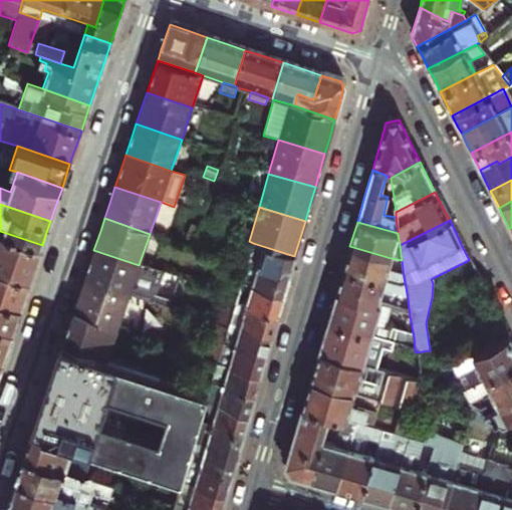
[(37,259),(42,245),(0,231),(0,268),(31,278),(37,259)]
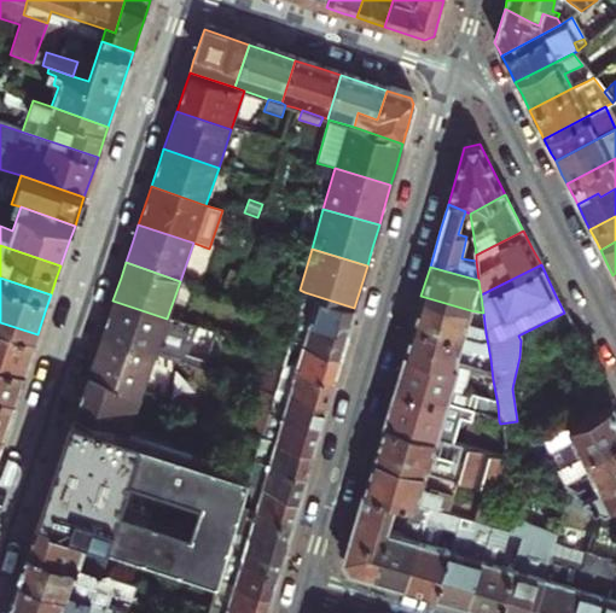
[(352,319),(354,308),(304,292),(296,317),(347,332),(352,319)]
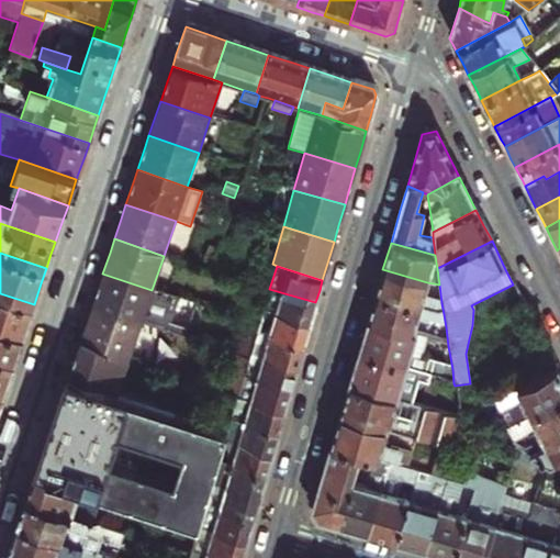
[(376,296),(444,314),(441,303),(423,297),(427,282),(382,269),(380,280),(376,296)]
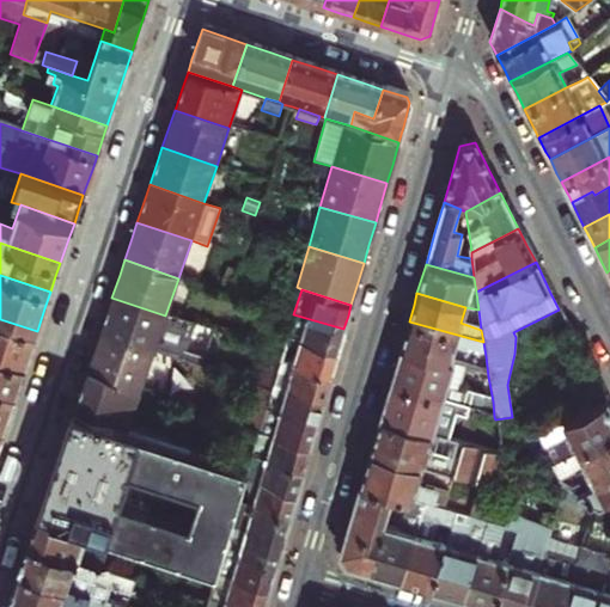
[(193,325),(165,316),(111,298),(107,312),(99,335),(153,353),(201,369),(203,360),(184,354),(193,325)]
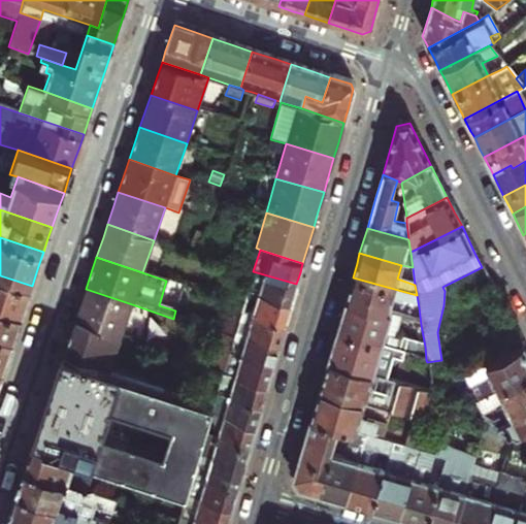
[(295,291),(296,284),(253,271),(253,273),(247,292),(258,295),(290,305),(295,291)]
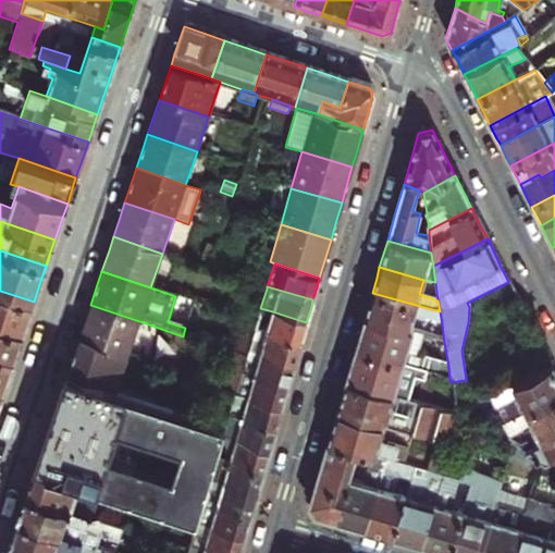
[(29,315),(34,302),(0,291),(0,326),(23,333),(29,315)]
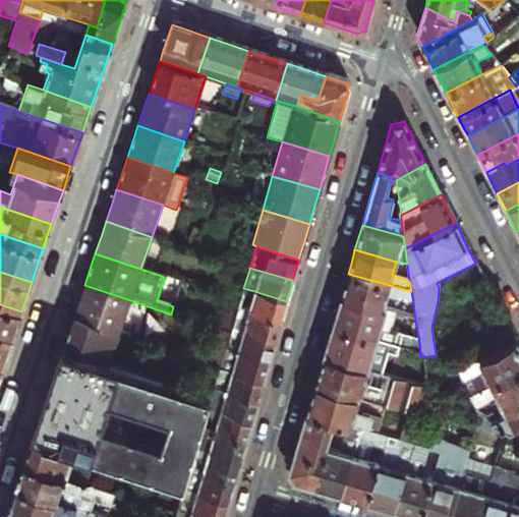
[(413,303),(411,291),(348,274),(345,284),(341,298),(382,310),(386,295),(413,303)]
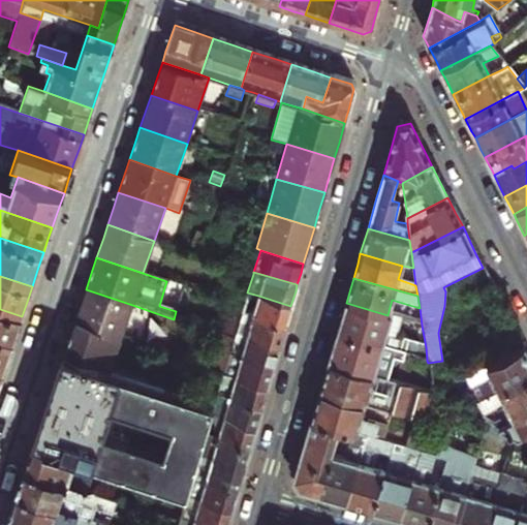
[(121,337),(132,305),(86,289),(82,301),(74,321),(121,337)]
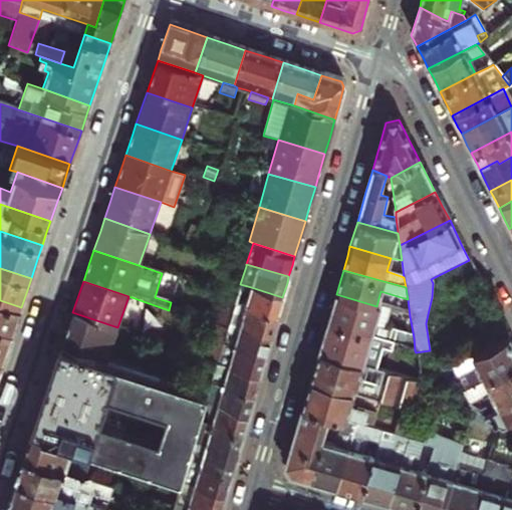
[(245,307),(277,317),(281,303),(282,297),(251,287),(245,307)]
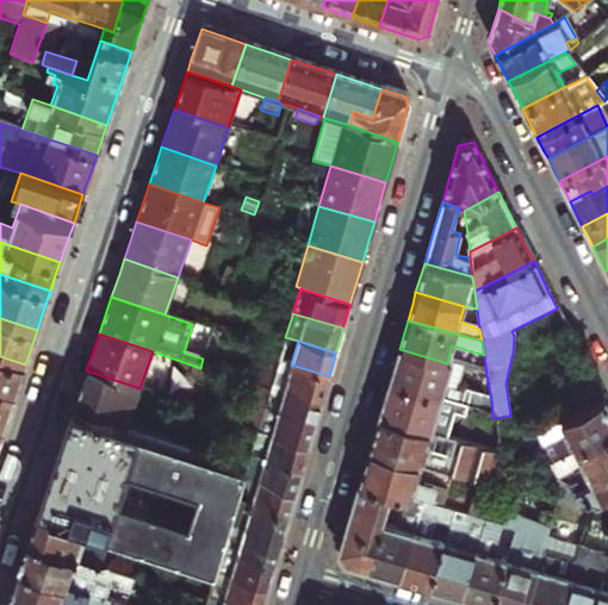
[(278,361),(280,354),(266,349),(255,386),(270,391),(271,385),(278,361)]
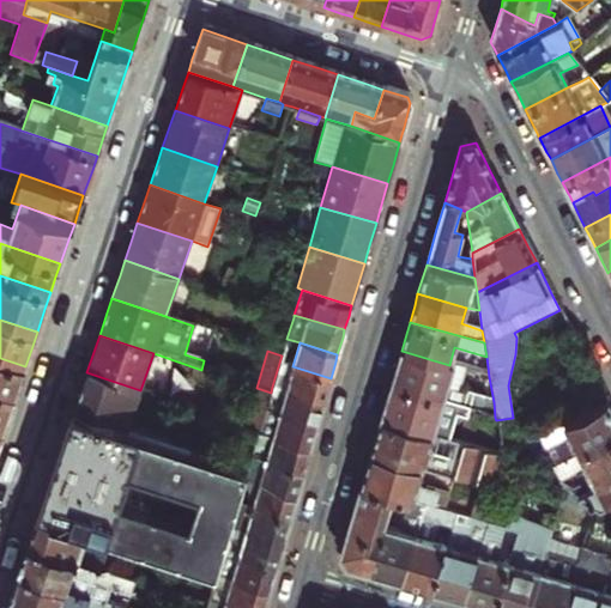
[(494,402),(458,391),(446,389),(453,366),(449,365),(401,351),(397,366),(391,387),(471,411),(495,418),(494,402)]
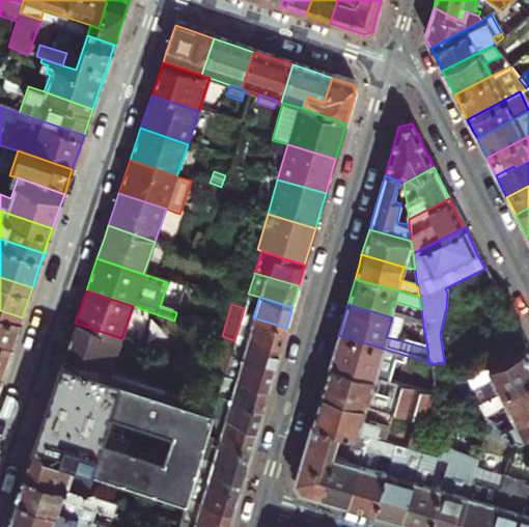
[(0,337),(14,341),(19,326),(22,317),(0,310),(0,337)]
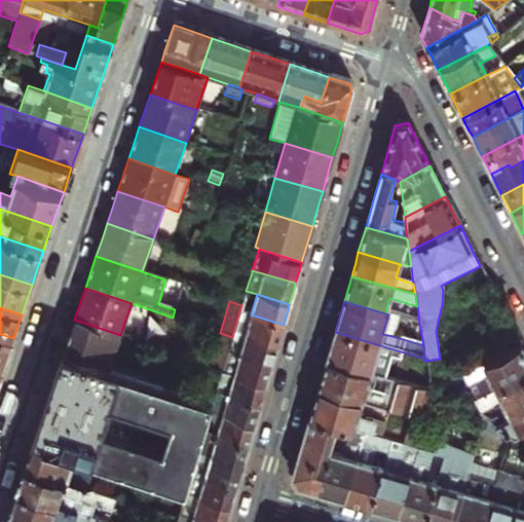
[(281,333),(284,325),(251,314),(239,311),(233,332),(277,344),(281,333)]
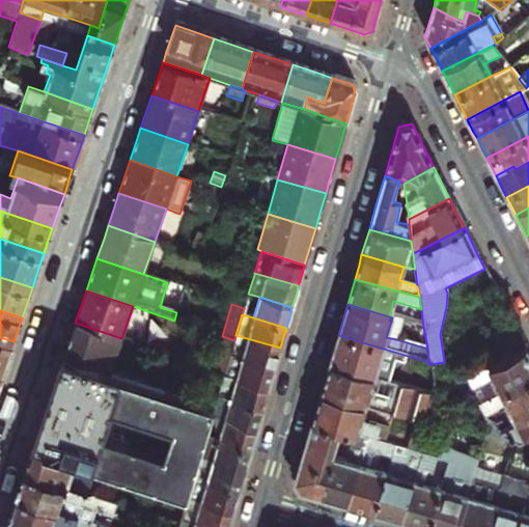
[(392,317),(386,337),(396,339),(401,321),(392,317)]
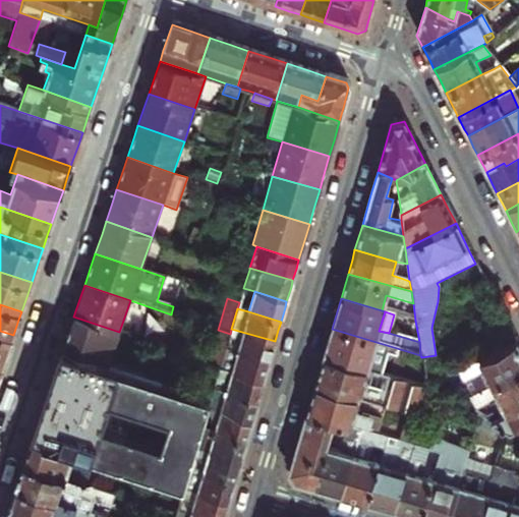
[(108,365),(119,332),(73,317),(69,328),(62,350),(108,365)]
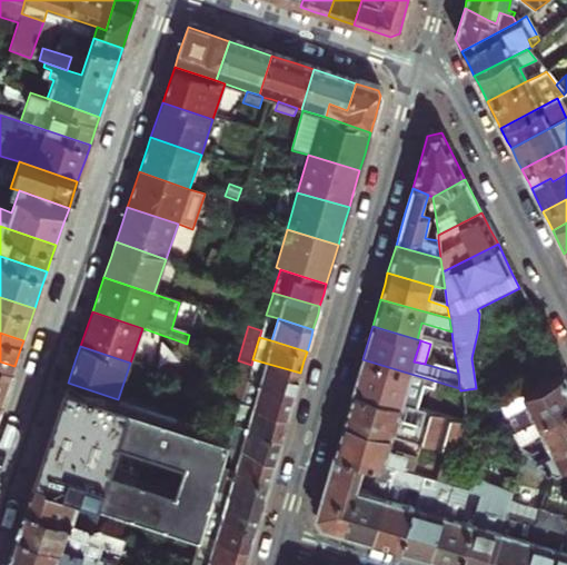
[(529,392),(564,374),(555,357),(520,374),(529,392)]
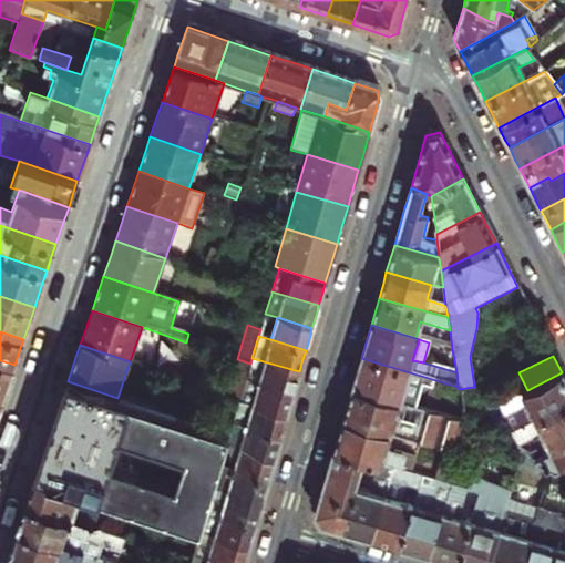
[(239,399),(250,364),(237,359),(232,358),(227,375),(224,374),(218,391),(239,399)]
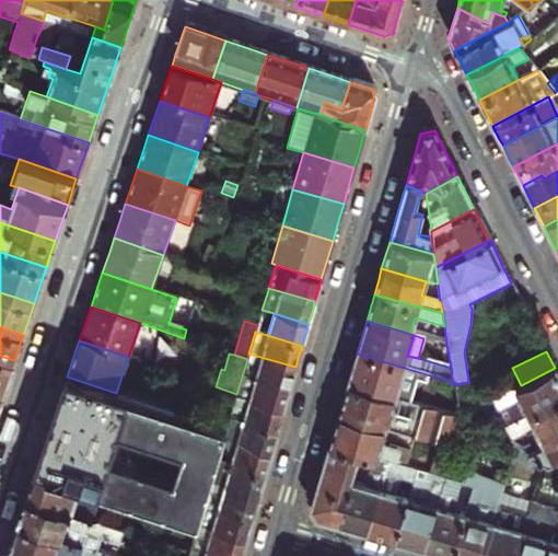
[(292,377),(295,367),(248,354),(247,359),(243,375),(289,389),(292,377)]
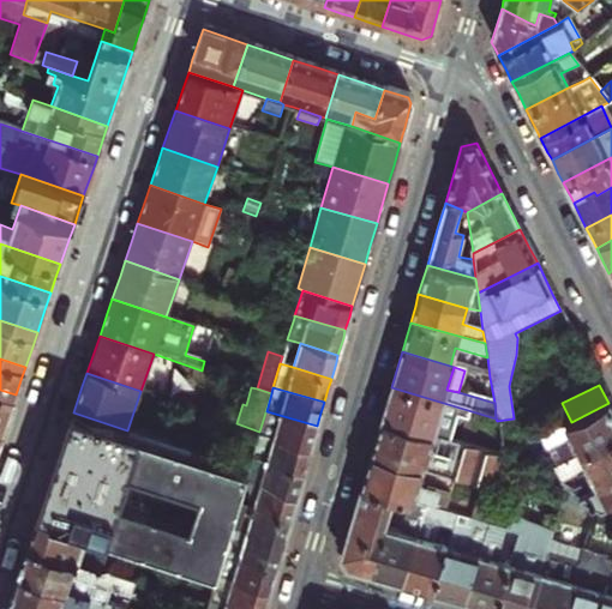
[(469,421),(472,411),(391,387),(388,401),(381,422),(451,442),(460,417),(469,421)]
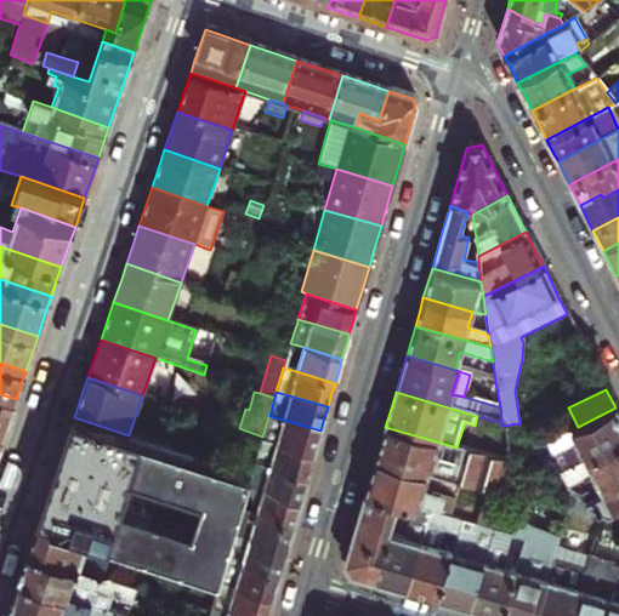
[(0,433),(4,434),(12,411),(16,399),(0,394),(0,433)]
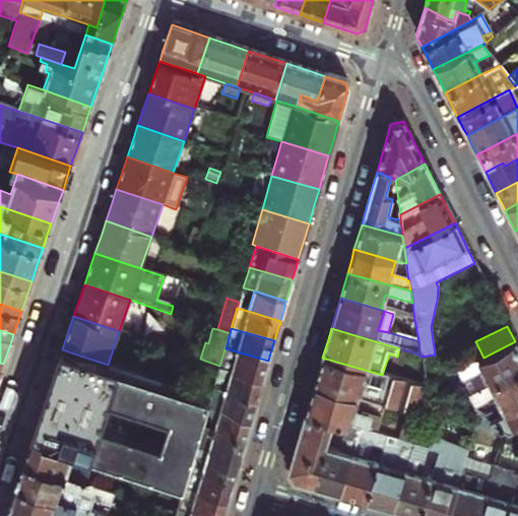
[(517,348),(515,341),(483,358),(457,371),(462,381),(468,378),(472,388),(467,391),(470,396),(517,371),(517,348)]
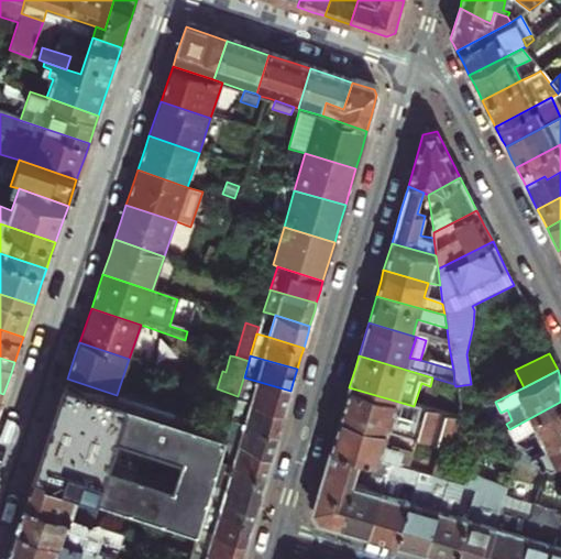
[(288,399),(290,391),(244,377),(238,396),(238,399),(284,413),(288,399)]
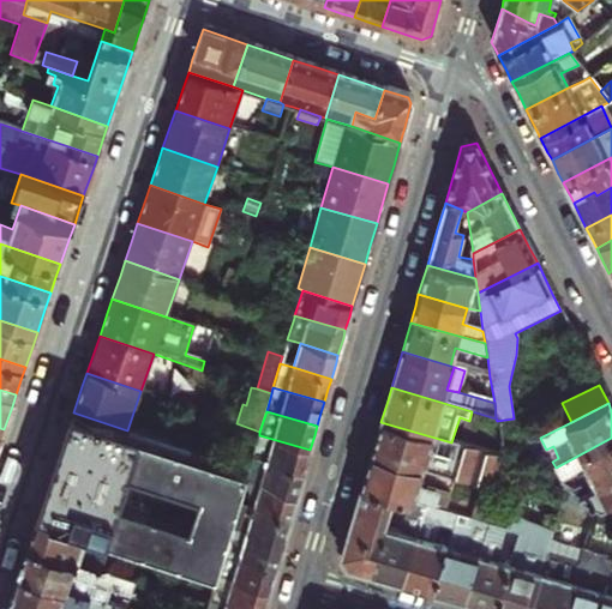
[(238,505),(245,481),(249,470),(226,463),(127,430),(73,412),(65,439),(39,514),(111,540),(217,574),(223,554),(231,529),(238,505)]
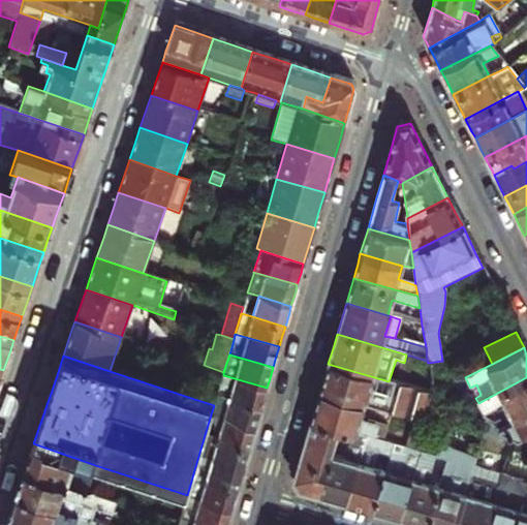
[(432,395),(389,381),(328,364),(324,376),(319,393),(364,406),(437,428),(432,395)]
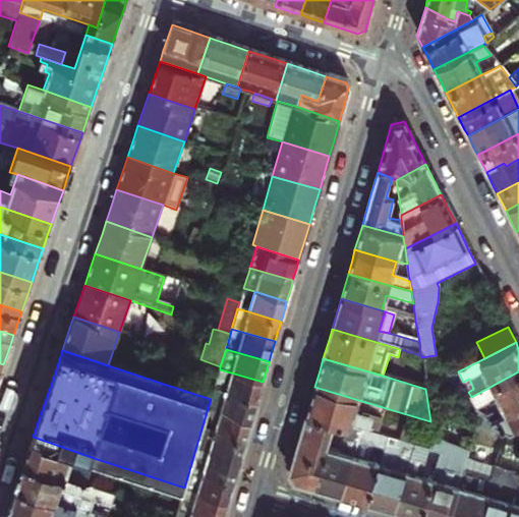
[(261,389),(263,382),(220,369),(214,389),(257,401),(261,389)]
